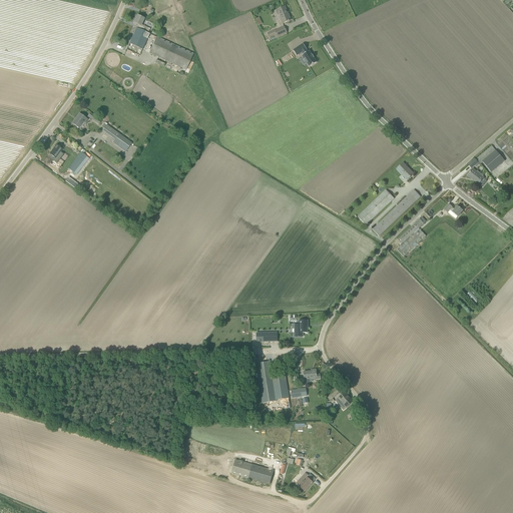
[(279,15),(283,24),(291,20),(285,7),(273,12),(275,17),(279,15)]
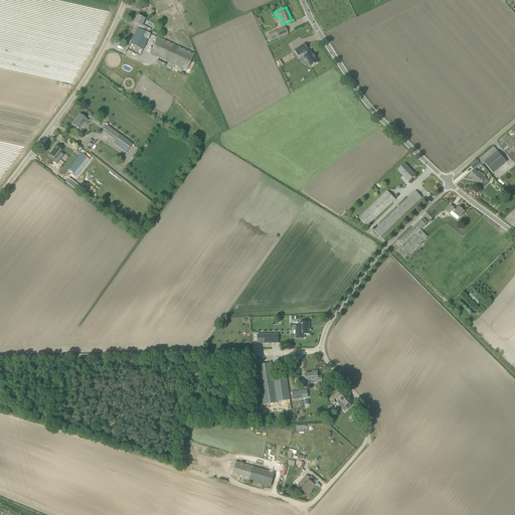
[(136,24),(134,27),(149,33),(151,29),(142,25),(145,19),(138,16),(138,17),(137,16),(136,19),(137,19),(135,23),(136,24)]
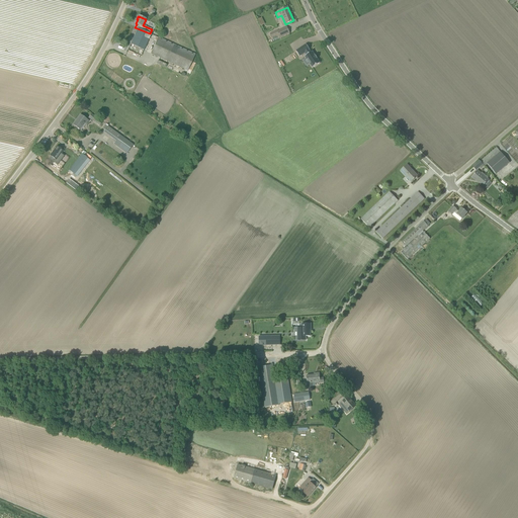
[(131,45),(127,51),(141,57),(151,34),(150,33),(135,27),(127,42),(131,45)]
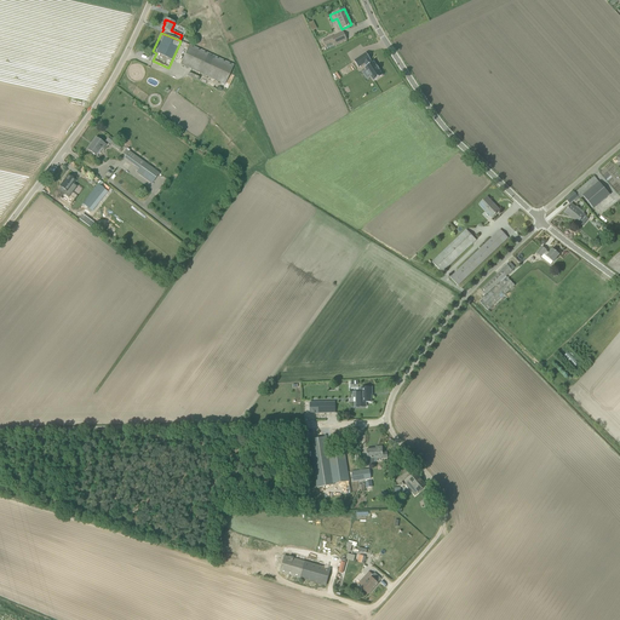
[(334,42),(336,45),(346,40),(344,33),(332,38),(332,36),(322,41),(325,46),(334,42)]
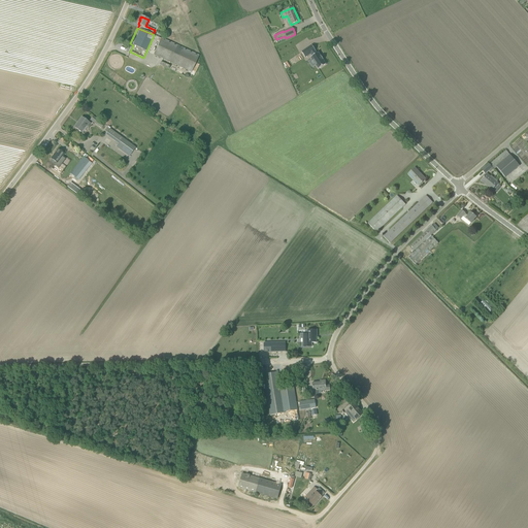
[(199,56),(168,41),(161,38),(154,56),(191,73),(199,56)]
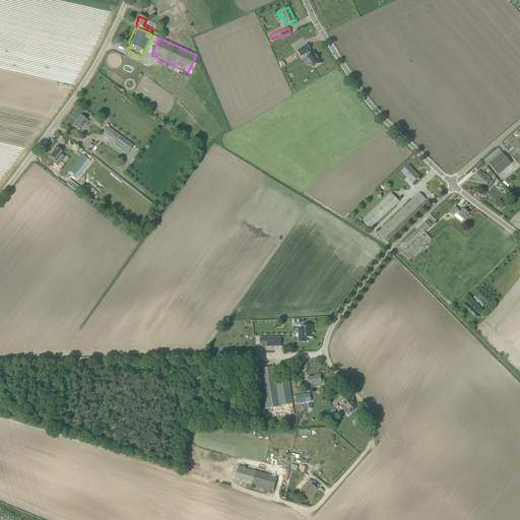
[(308,56),(307,57),(314,68),(321,64),(318,59),(316,56),(314,52),(312,53),(311,51),(307,45),(297,52),(301,57),(306,54),(308,56)]
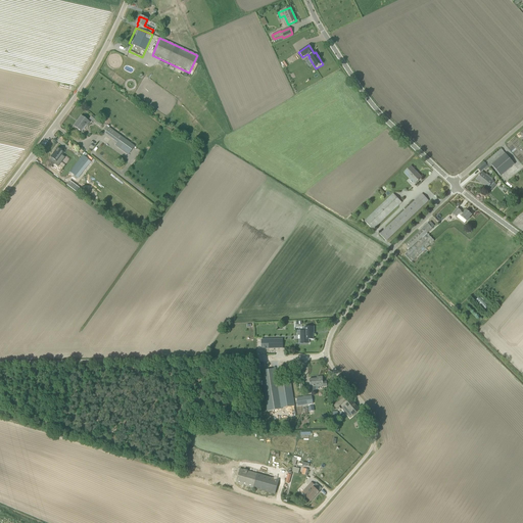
[(281,56),(284,63),(286,62),(291,74),(297,72),(289,52),(281,56)]
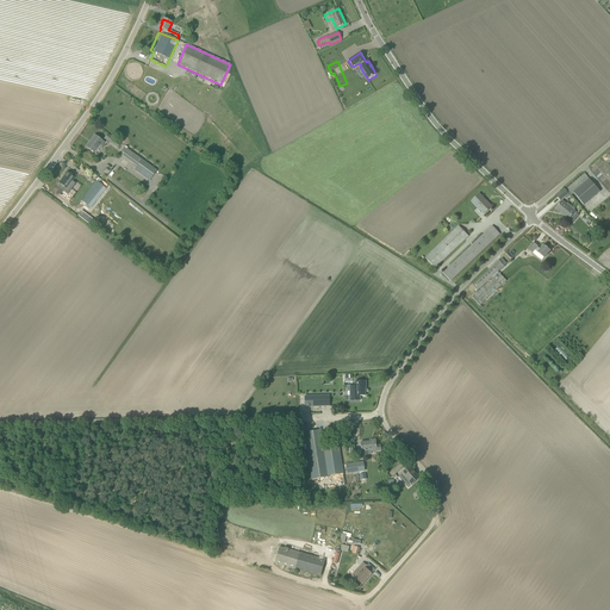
[(117,148),(120,144),(107,135),(105,138),(117,148)]
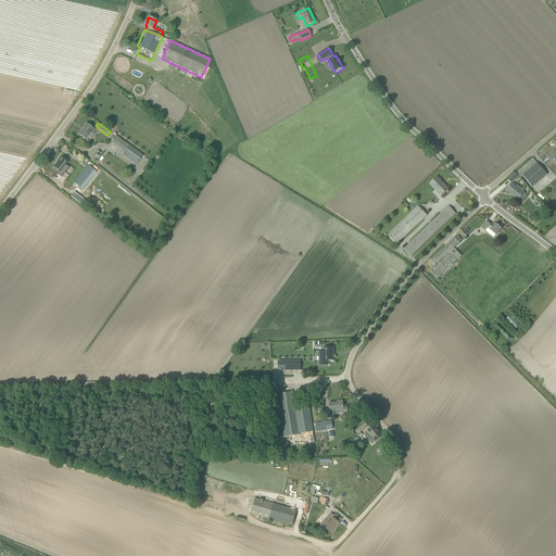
[(95,130),(86,124),(78,134),(86,140),(90,133),(92,134),(95,130)]
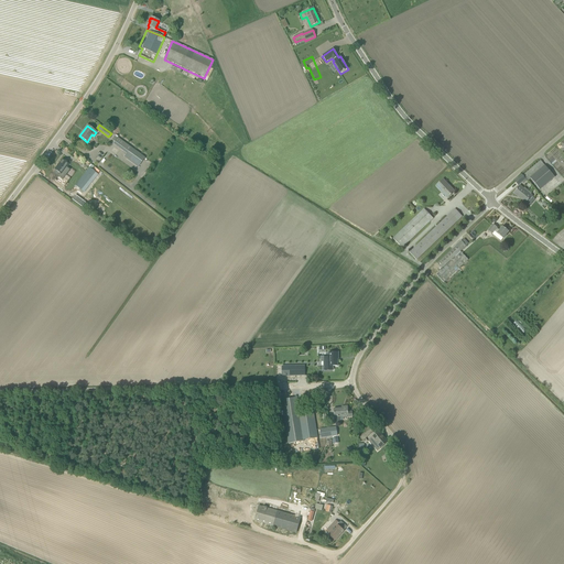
[(138,167),(141,164),(144,159),(117,138),(112,143),(126,153),(123,156),(138,167)]
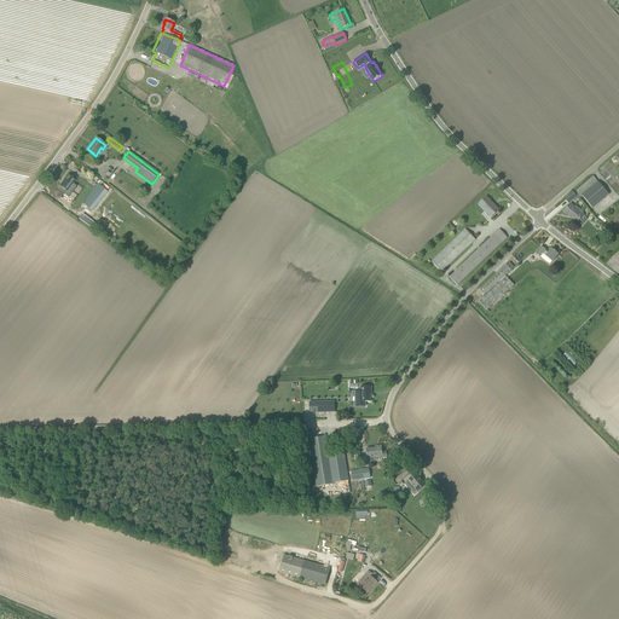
[(75,180),(68,175),(61,186),(68,191),(75,180)]
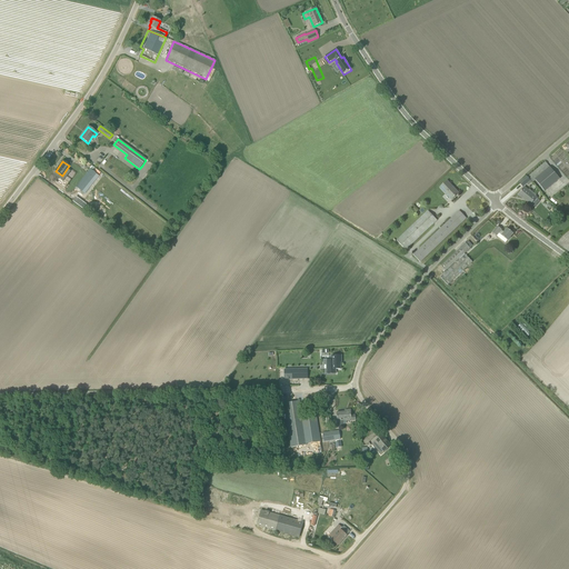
[(559,179),(546,162),(528,177),(533,183),(536,181),(545,191),(559,179)]
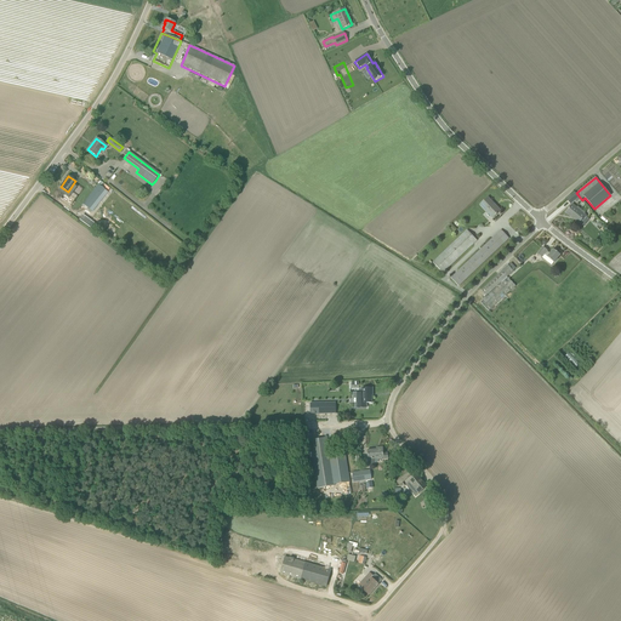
[(92,212),(108,192),(101,187),(98,184),(83,205),(92,212)]
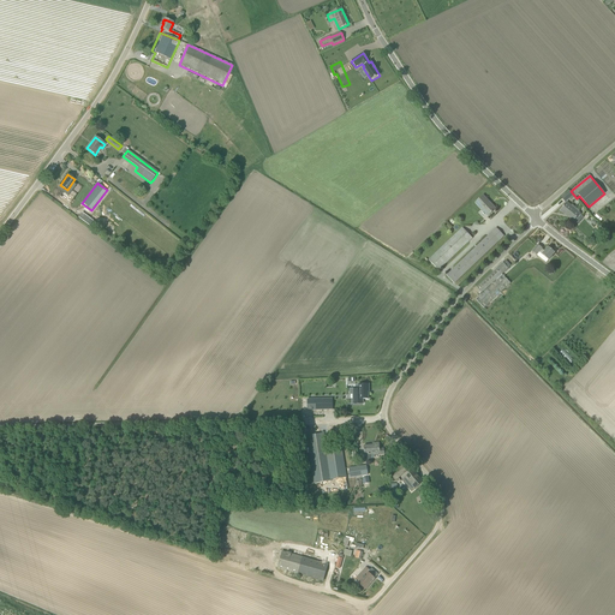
[(561,198),(562,198),(565,202),(573,196),(569,191),(561,198)]
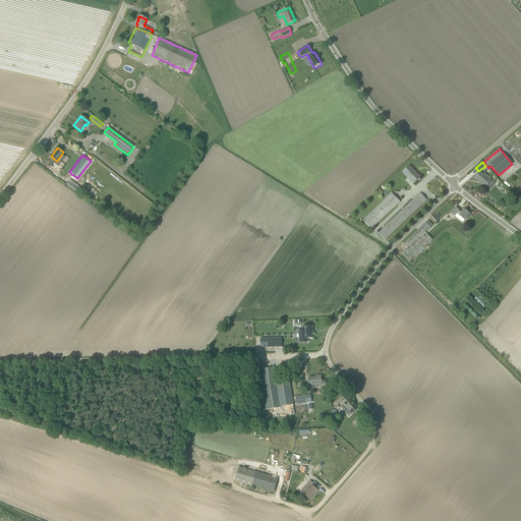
[(409,166),(402,173),(409,180),(410,180),(413,183),(420,177),(409,166)]
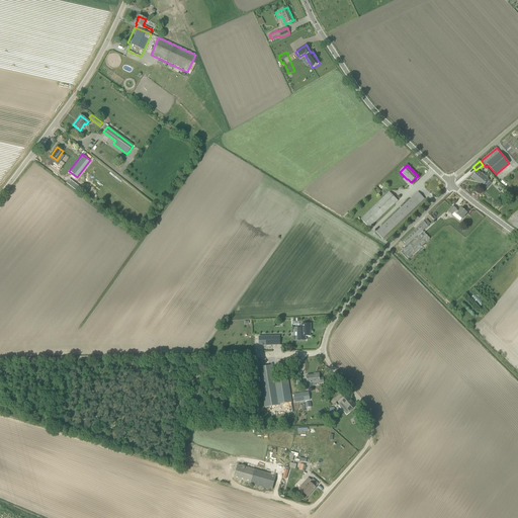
[(489,180),(478,171),(471,177),(477,181),(478,181),(484,186),(489,180)]
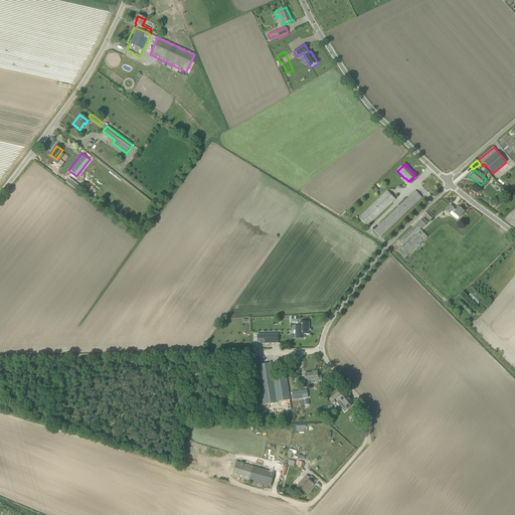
[(79,188),(70,181),(67,184),(76,191),(79,188)]
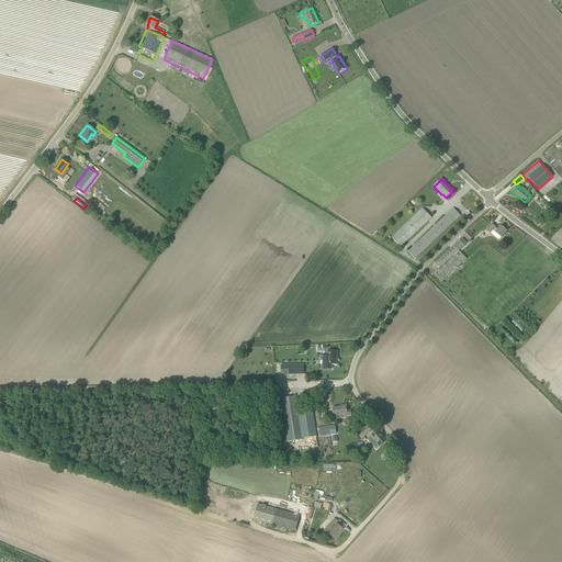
[(401,247),(431,217),(423,209),(392,238),(401,247)]
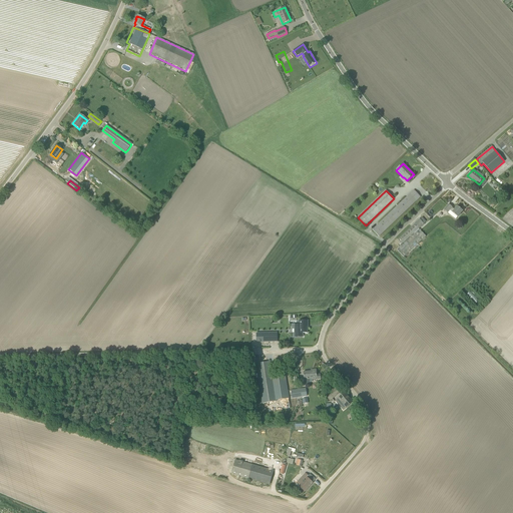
[(413,203),(407,197),(373,230),(379,236),(413,203)]
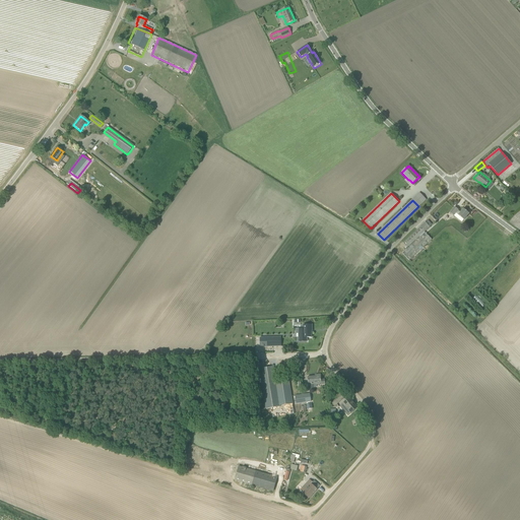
[(464,220),(469,213),(463,209),(461,212),(458,210),(455,207),(450,213),(454,216),(456,213),(464,220)]
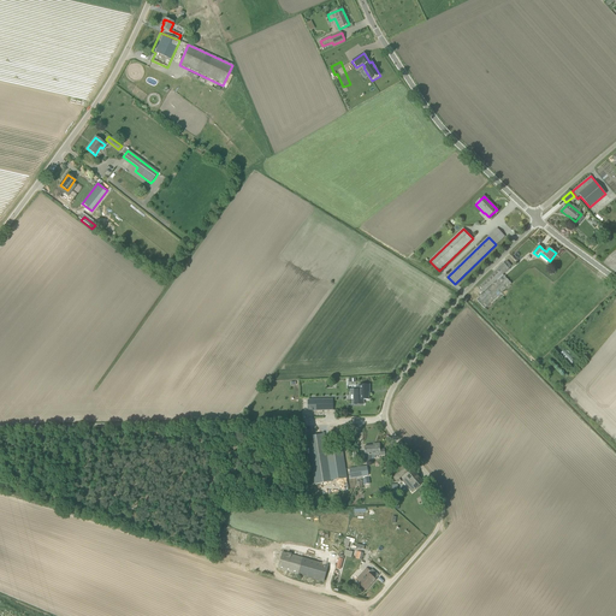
[(498,268),(485,280),(478,288),(483,294),(497,280),(497,282),(504,274),(498,268)]
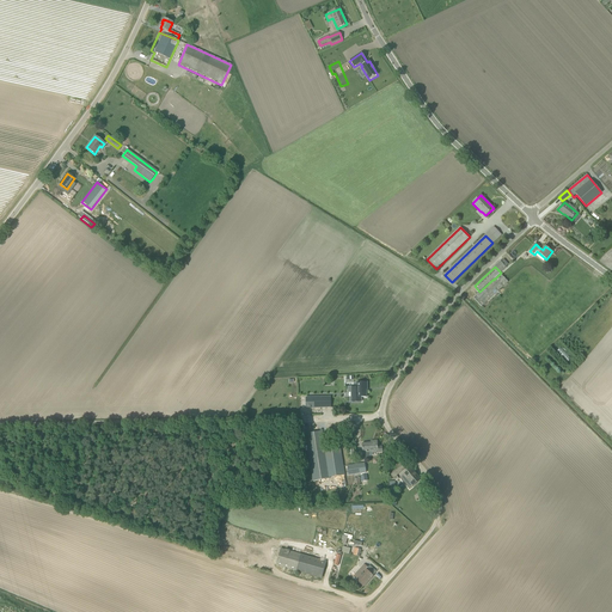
[(560,347),(556,352),(568,362),(571,357),(560,347)]
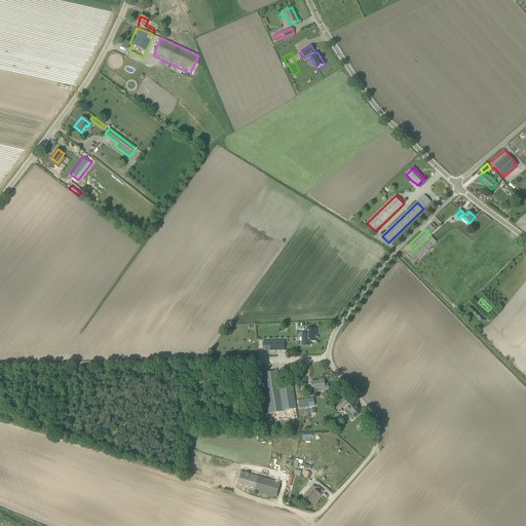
[(310,345),(310,341),(315,341),(314,333),(315,333),(315,329),(306,329),(306,337),(302,337),(303,346),(310,345)]
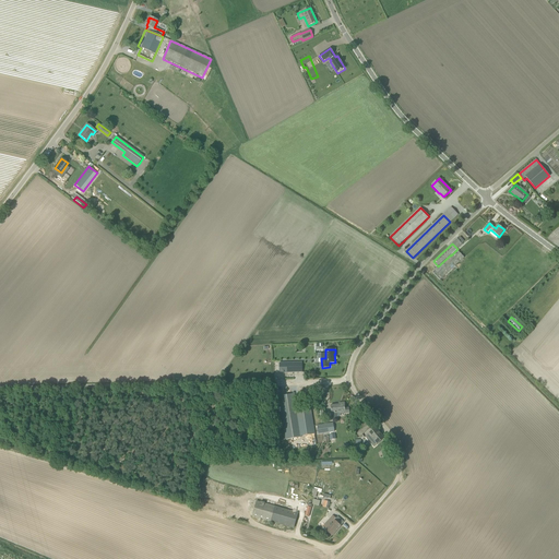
[(281,373),(300,372),(300,373),(302,373),(302,363),(281,364),(281,373)]
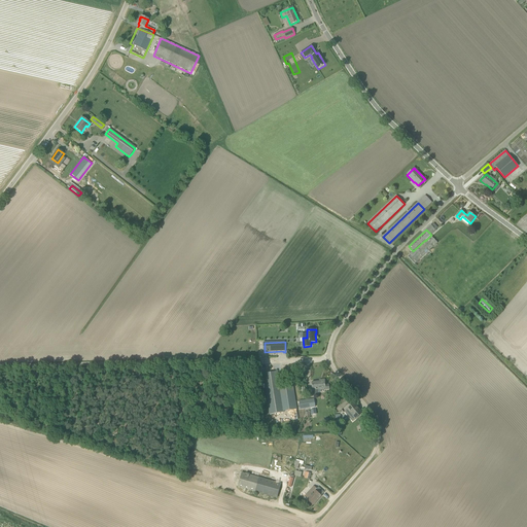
[(276,372),(264,374),(270,415),(284,412),(277,371),(276,371),(276,372)]
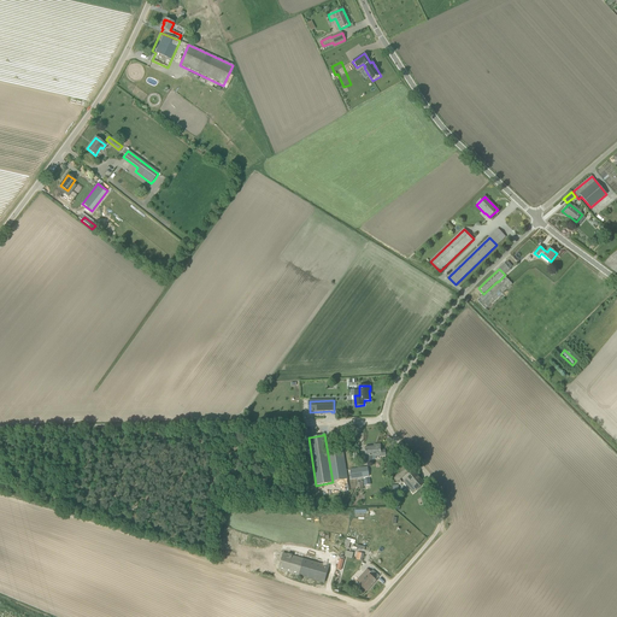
[(376,447),(365,447),(366,457),(366,463),(371,462),(371,456),(372,456),(381,456),(381,457),(386,456),(386,451),(381,451),(380,445),(375,445),(376,447)]
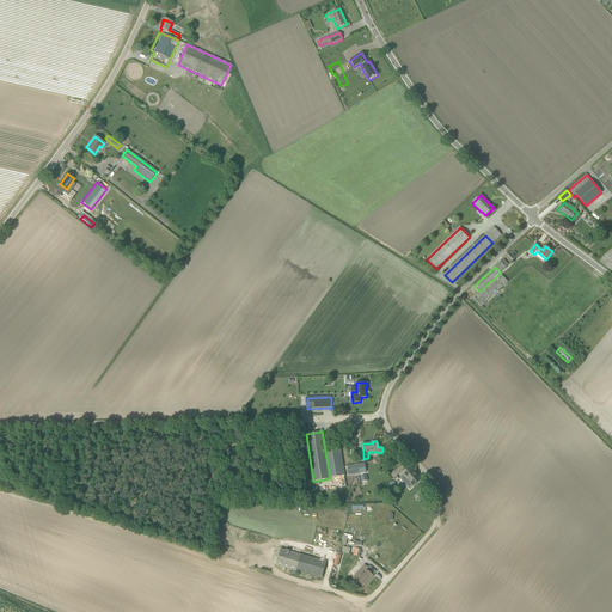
[(365,464),(360,464),(347,466),(349,476),(366,472),(365,464)]
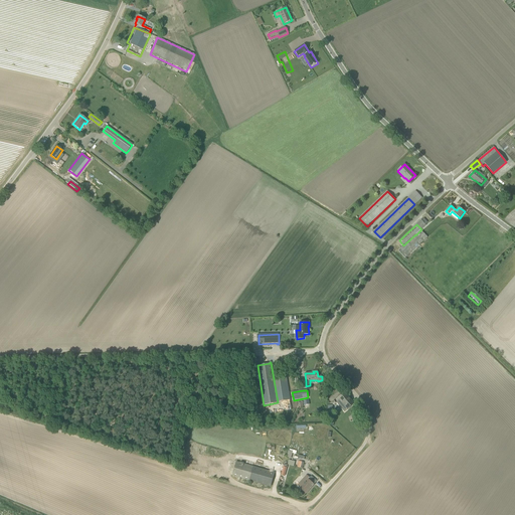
[(332,393),(327,397),(331,402),(334,400),(336,398),(332,393)]
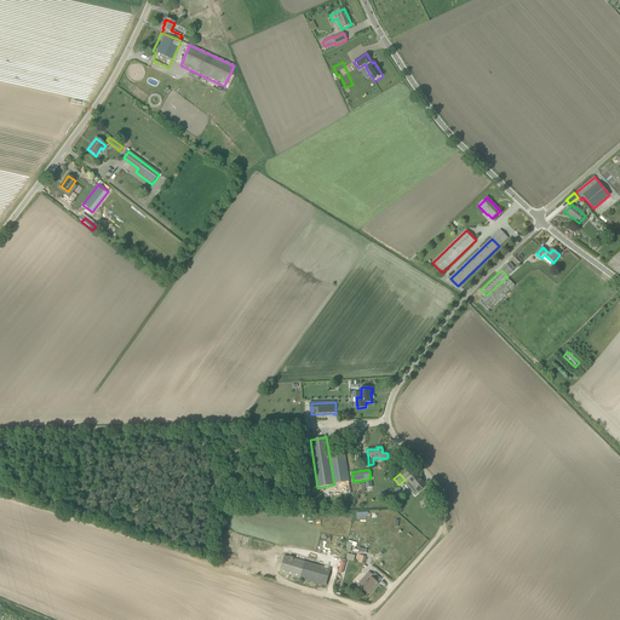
[(415,495),(426,487),(417,475),(409,481),(406,484),(415,495)]
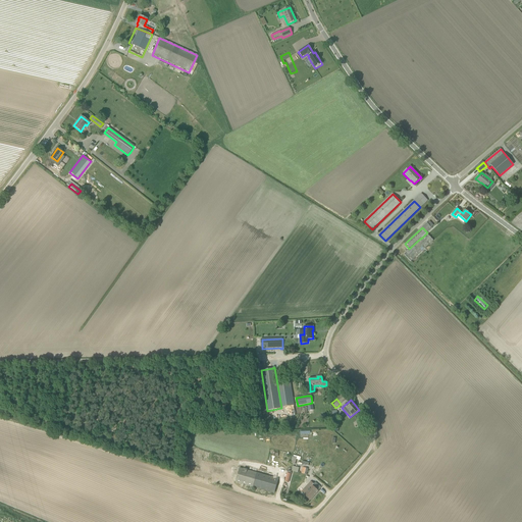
[(365,427),(362,419),(357,421),(359,429),(365,427)]
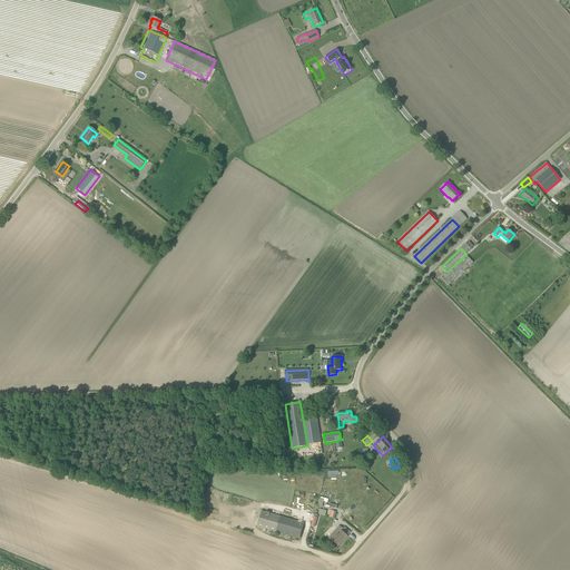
[(300,539),(304,524),(304,523),(262,511),(257,526),(300,539)]
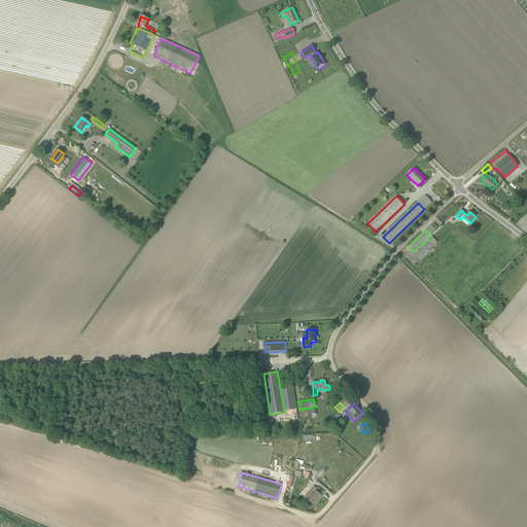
[(317,489),(314,486),(308,492),(309,492),(304,497),(313,505),(321,496),(324,492),(318,487),(317,489)]
